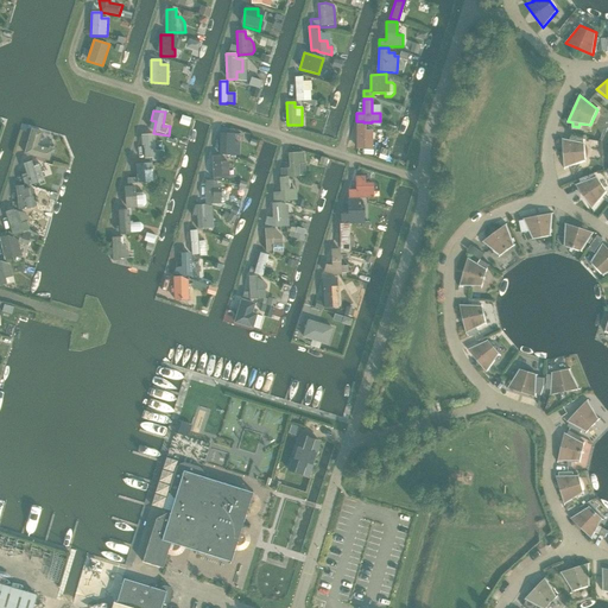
[(366,124),(356,124),(355,149),(373,149),(373,130),(366,130),(366,124)]
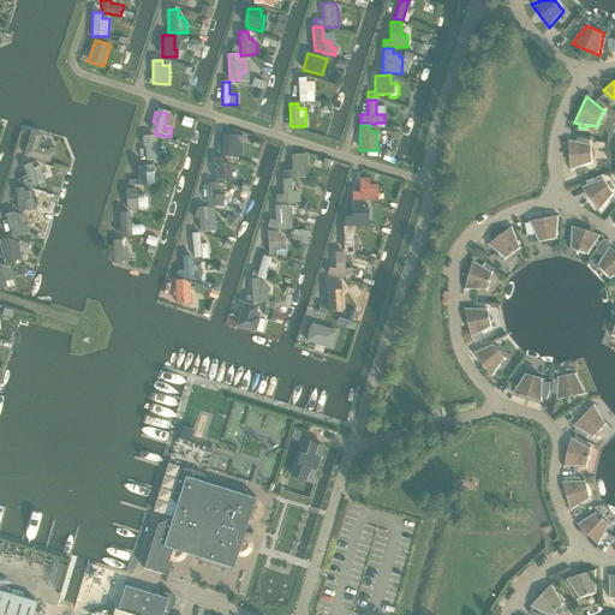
[(43,133),(31,130),(24,156),(51,163),(53,156),(55,157),(57,150),(51,148),(49,151),(39,148),(43,133)]
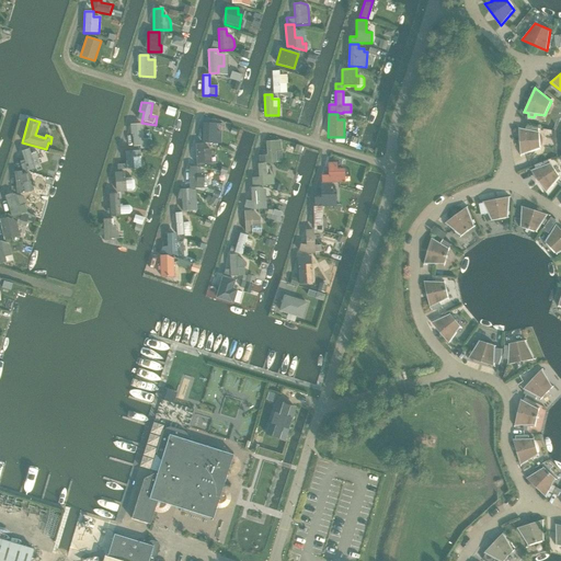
[(217,123),(203,123),(203,142),(221,142),(221,134),(216,134),(217,123)]
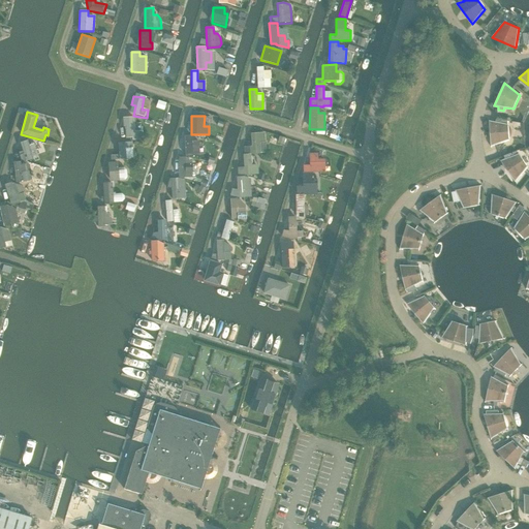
[(131,117),(123,118),(123,127),(125,126),(126,137),(133,137),(133,139),(141,139),(139,131),(135,131),(134,118),(131,117)]
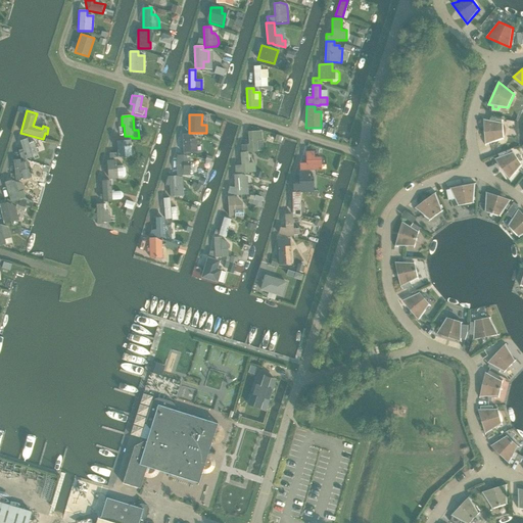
[(490,121),(483,120),(485,144),(504,138),(503,123),(502,123),(503,120),(491,117),(490,121)]
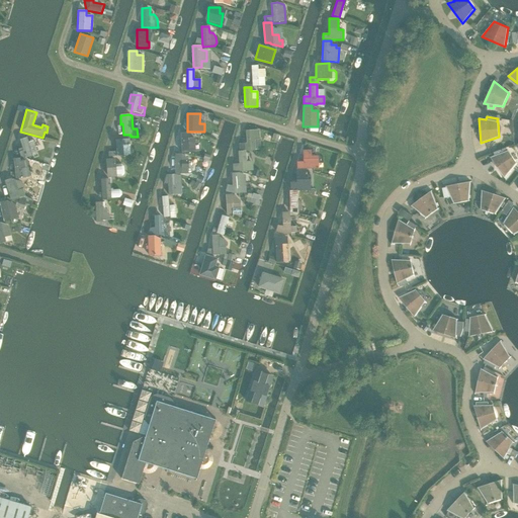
[(259,140),(259,130),(245,131),(246,143),(239,143),(239,151),(247,150),(247,151),(255,150),(254,140),(259,140)]
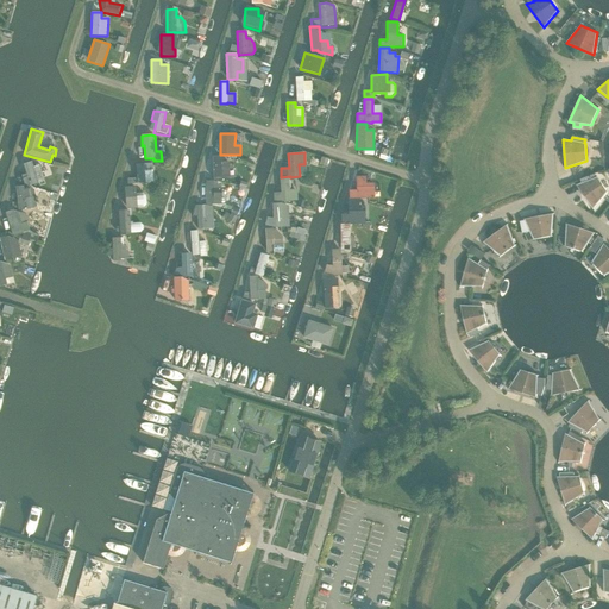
[(221,156),(212,156),(213,180),(223,180),(223,179),(230,179),(228,162),(221,162),(221,156)]
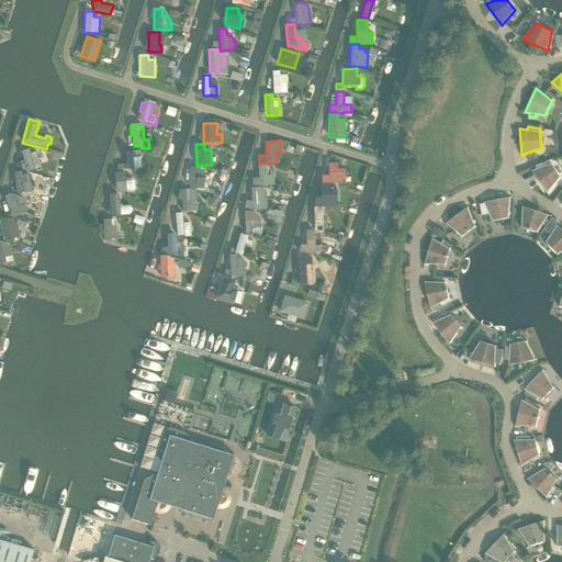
[(31,154),(30,149),(22,152),(25,163),(21,165),(22,170),(24,169),(24,170),(27,169),(27,171),(35,169),(33,160),(38,159),(36,153),(31,154)]
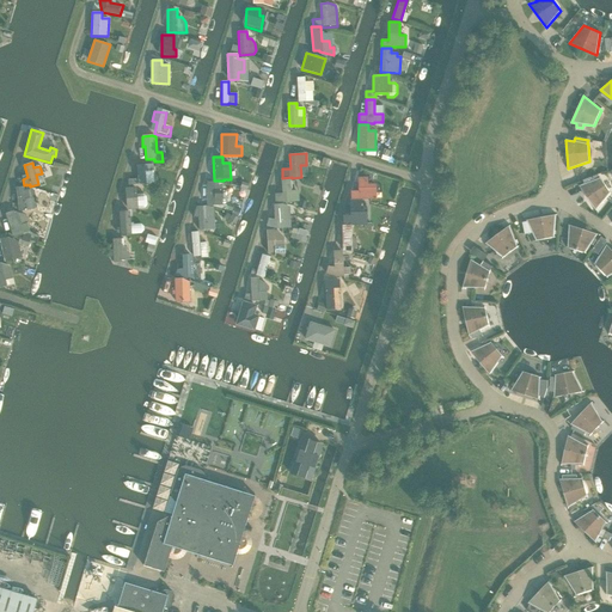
[(153,164),(136,165),(138,179),(128,179),(128,185),(138,185),(155,184),(153,164)]
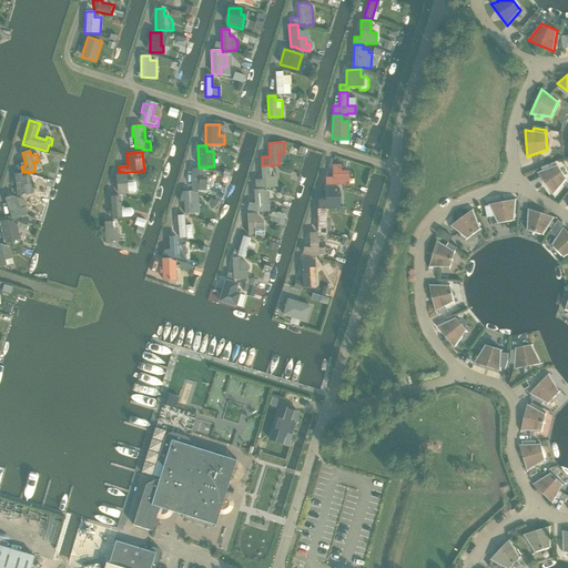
[(553,166),(551,163),(541,168),(543,171),(537,173),(554,195),(567,179),(557,165),(553,166)]
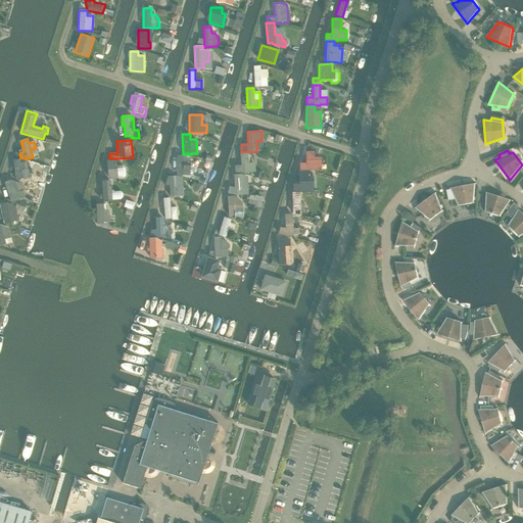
[(299,163),(299,170),(299,171),(308,171),(322,171),(321,157),(315,157),(314,151),(305,151),(305,162),(299,163)]
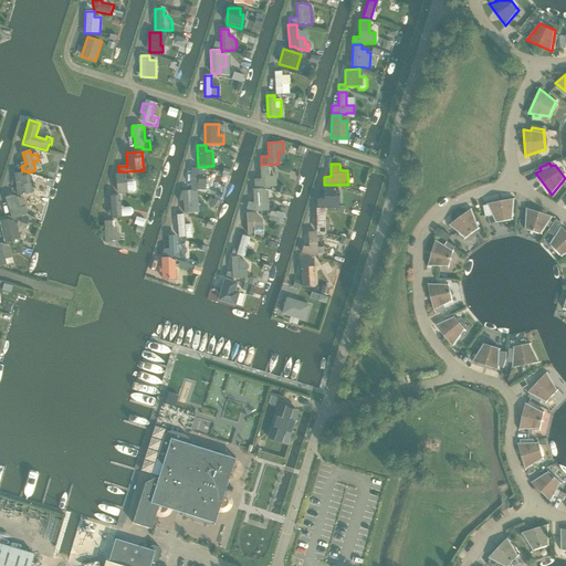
[(269,165),(260,165),(261,178),(254,179),(254,187),(265,187),(276,186),(275,176),(270,176),(269,165)]
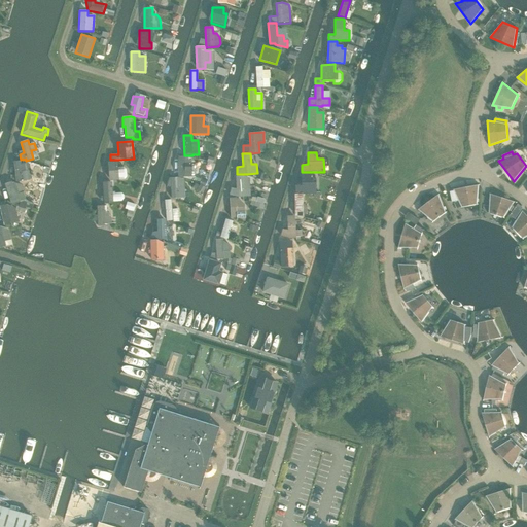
[(184,156),(178,156),(178,177),(191,177),(191,161),(184,156)]
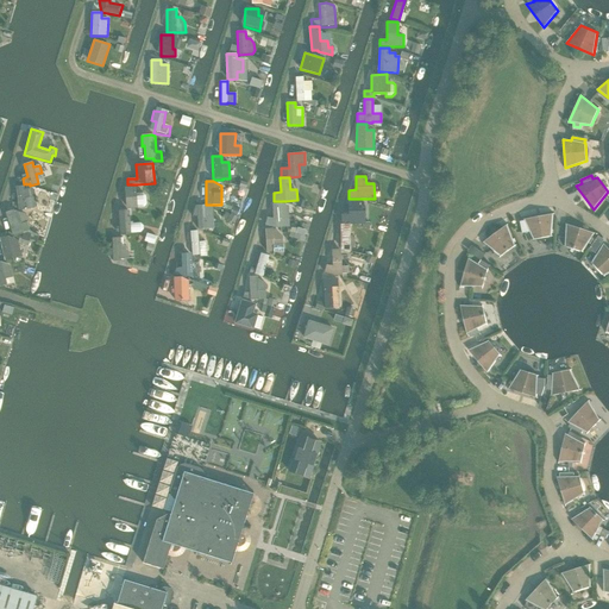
[(24,186),(16,187),(18,209),(35,208),(33,196),(32,198),(31,188),(24,189),(24,186)]
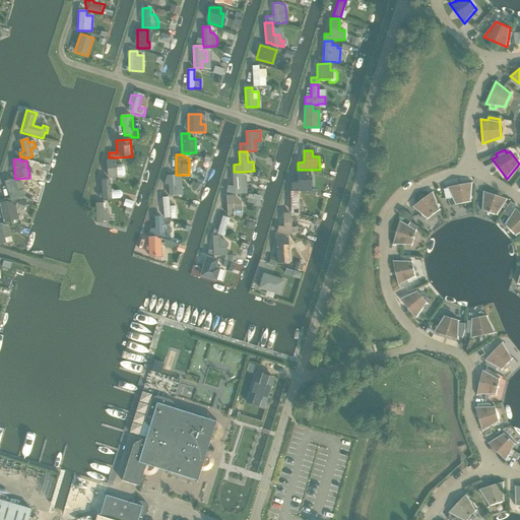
[(116,158),(106,159),(108,178),(123,177),(125,175),(125,167),(122,165),(116,165),(116,158)]
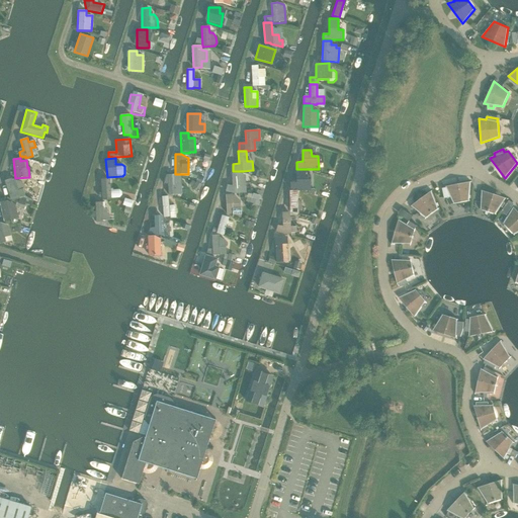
[(290,189),(295,190),(297,190),(311,190),(310,177),(306,177),(306,169),(296,169),(296,168),(295,169),(295,181),(289,182),(290,189)]
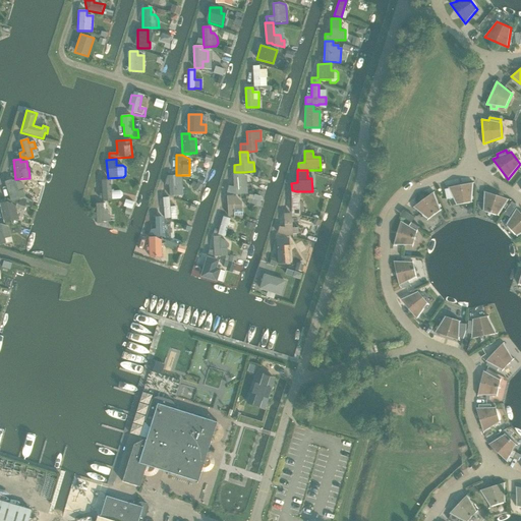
[(240,173),(233,174),(233,186),(228,185),(227,192),(235,194),(247,193),(246,176),(240,173)]
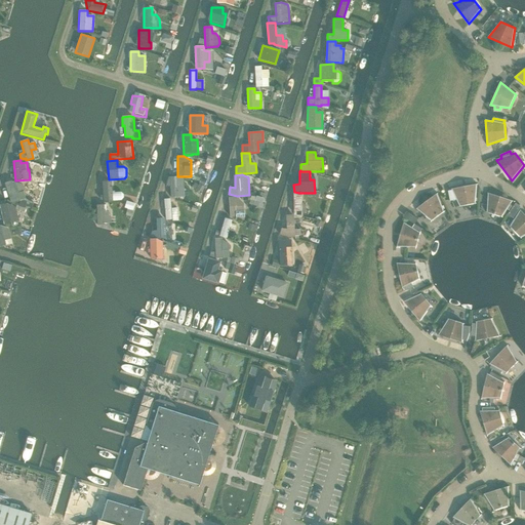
[(177,182),(177,176),(168,177),(165,187),(170,187),(170,198),(178,197),(185,197),(184,182),(177,182)]
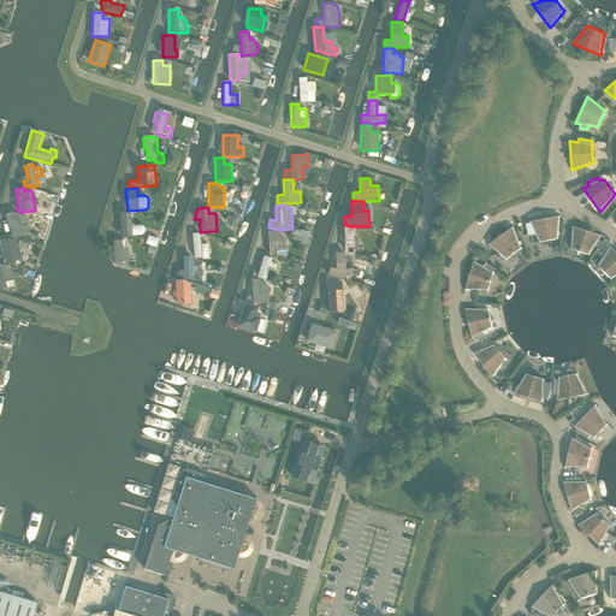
[(13,212),(5,214),(13,238),(30,234),(28,224),(22,226),(18,214),(13,212)]
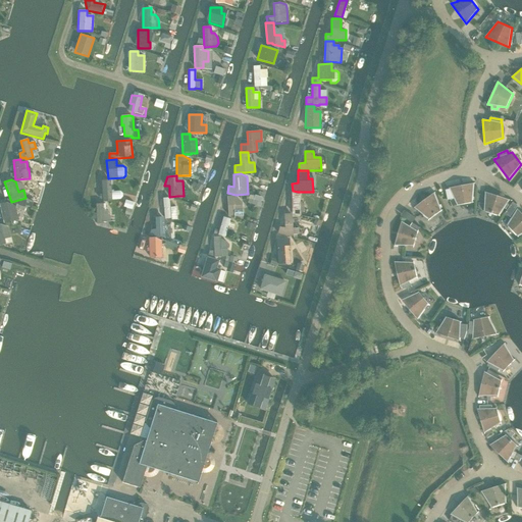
[(110,179),(101,180),(102,195),(99,195),(99,198),(103,200),(103,201),(112,201),(112,200),(120,200),(122,197),(122,194),(120,191),(111,192),(110,179)]
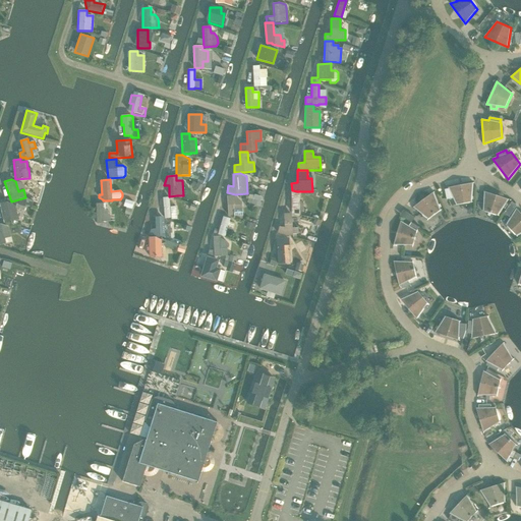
[(472,201),(473,183),(449,187),(449,188),(445,189),(447,199),(454,198),(457,205),(472,201)]
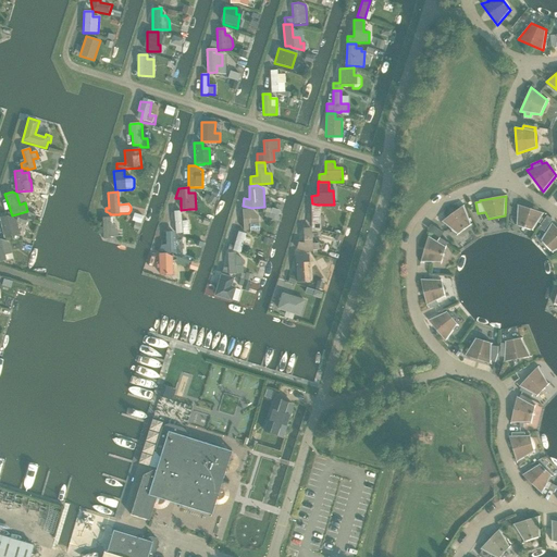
[(318,205),(311,205),(311,227),(319,231),(321,230),(320,205),(318,205)]
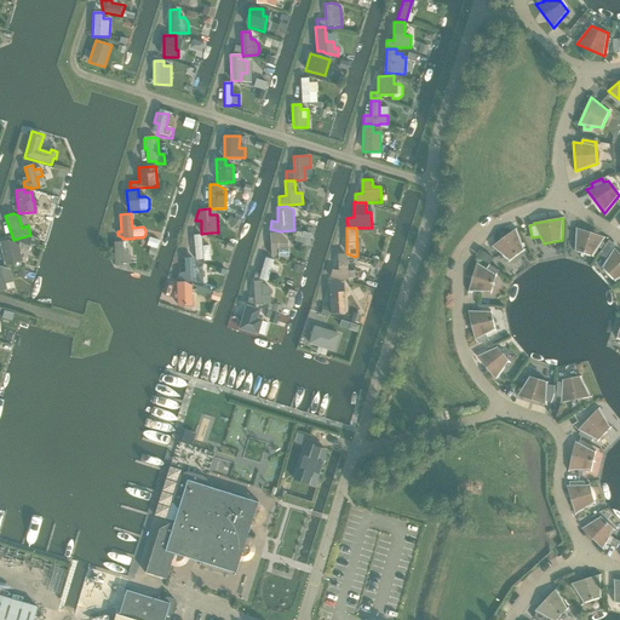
[(606,237),(577,228),(575,251),(592,257),(598,247),(603,250),(608,242),(604,240),(606,237)]
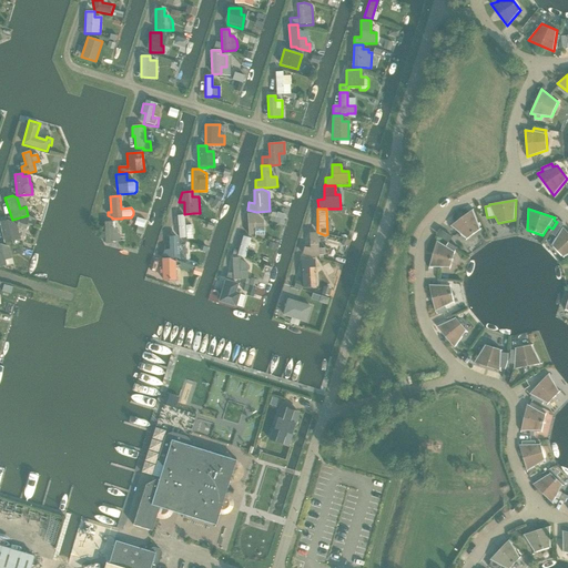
[(480,229),(473,210),(450,226),(467,239),(480,229)]
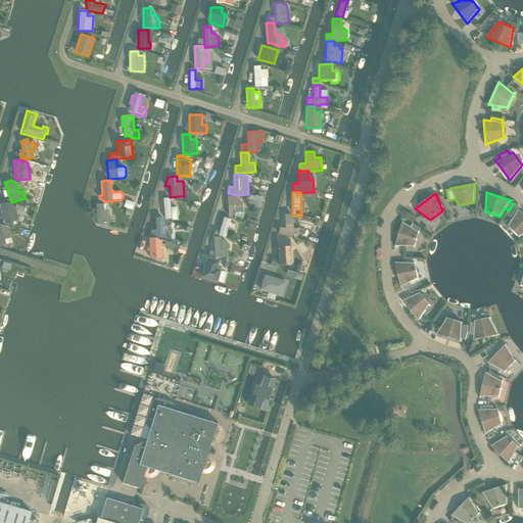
[(234,196),(228,196),(229,217),(235,217),(234,209),(242,209),(242,202),(236,196),(234,197),(234,196)]
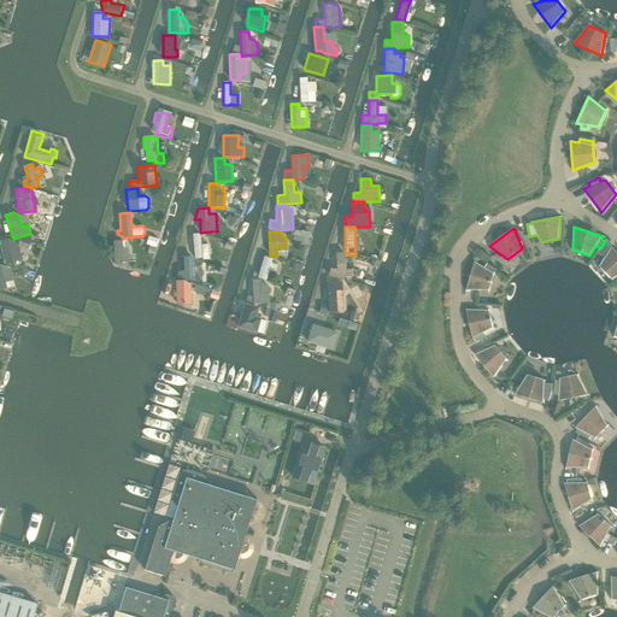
[(200,234),(193,234),(194,250),(187,250),(188,254),(194,254),(194,259),(203,258),(203,260),(210,259),(209,245),(201,245),(200,234)]
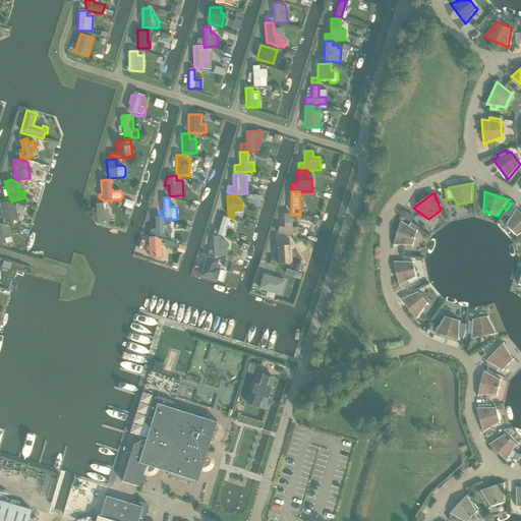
[(7,201),(0,204),(0,208),(3,223),(18,219),(15,205),(7,201)]
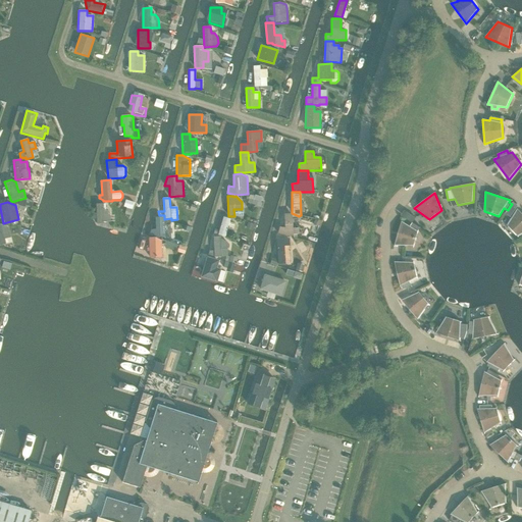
[(103,204),(96,204),(97,224),(104,223),(104,221),(110,221),(110,215),(108,215),(108,210),(104,210),(103,204)]
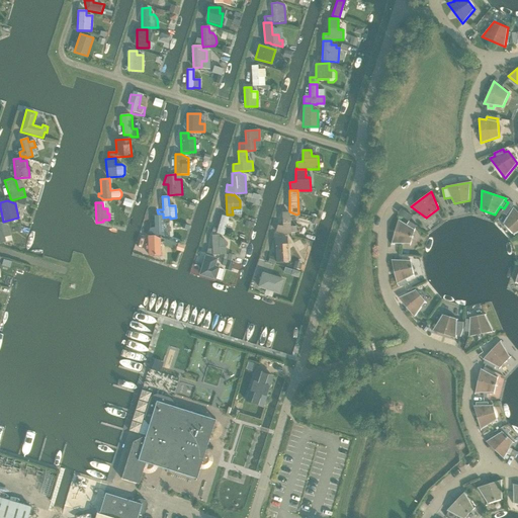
[(517,232),(517,211),(514,207),(504,224),(514,235),(517,232)]
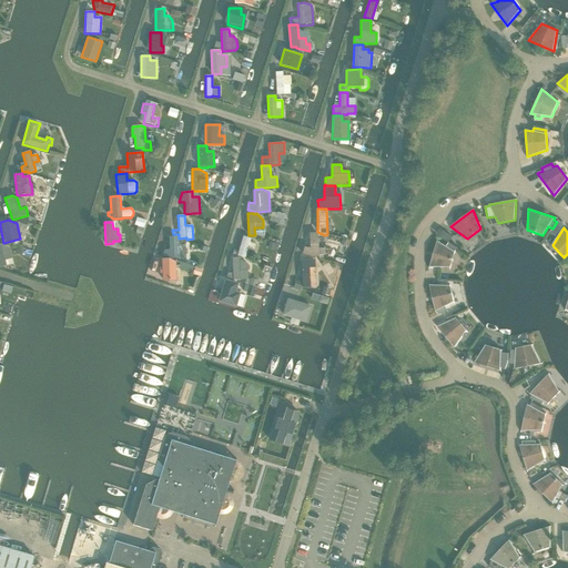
[(317,232),(308,233),(310,247),(304,246),(302,254),(311,256),(311,257),(318,256),(317,232)]
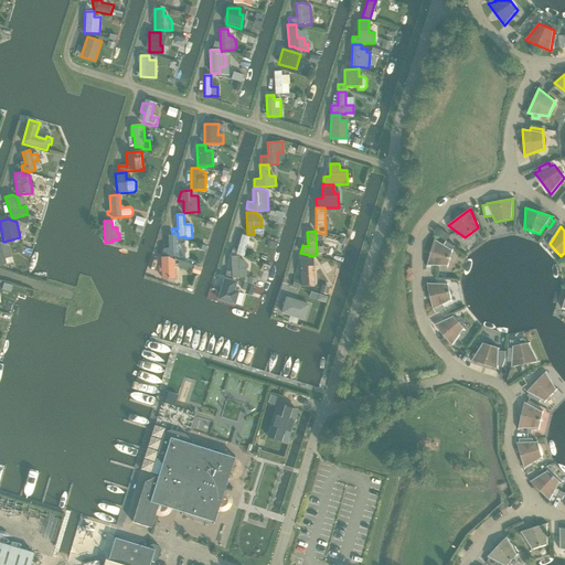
[(249,237),(242,234),(236,254),(244,256),(246,247),(253,249),(255,242),(248,241),(249,237)]
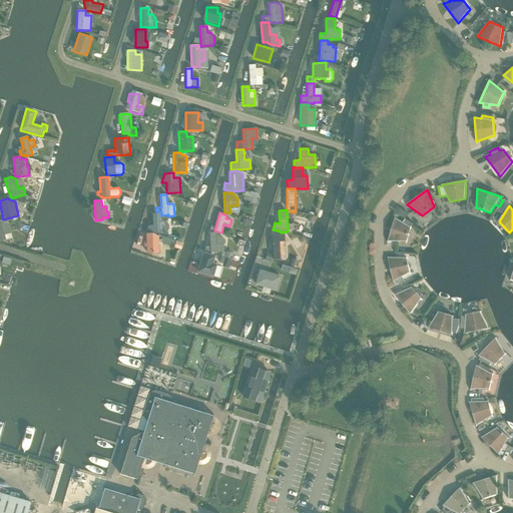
[(159,213),(152,213),(153,225),(148,225),(147,231),(153,232),(153,233),(160,233),(160,234),(168,234),(168,220),(161,221),(161,215),(159,213)]
